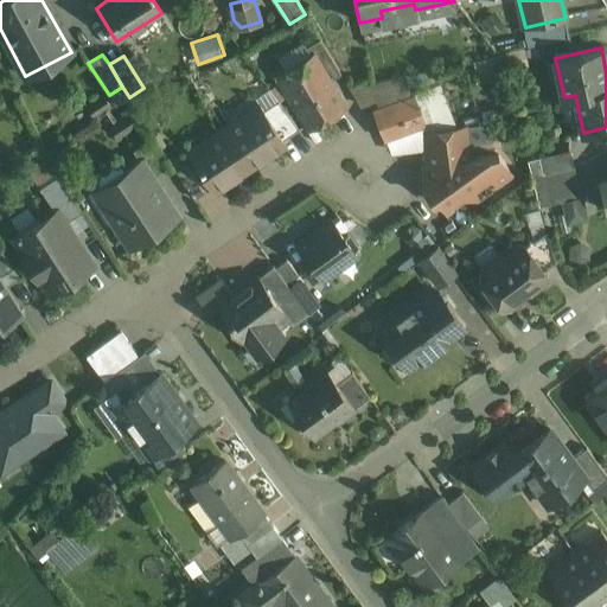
[(344,106),(313,56),(279,76),(289,94),(292,93),(299,104),(301,103),(311,120),(307,122),(308,125),(326,113),(327,115),(344,106)]
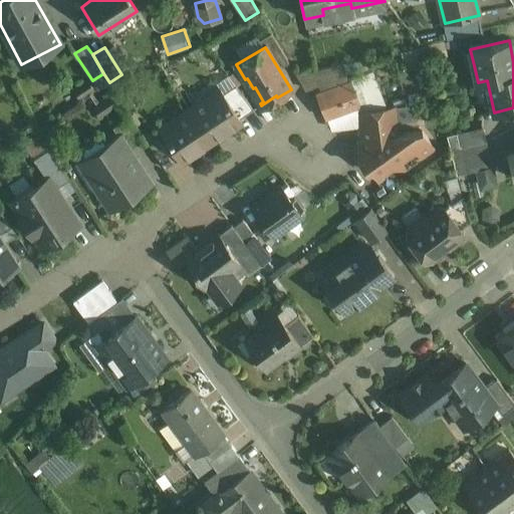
[(349,81),(317,93),(326,117),(358,105),(349,81)]
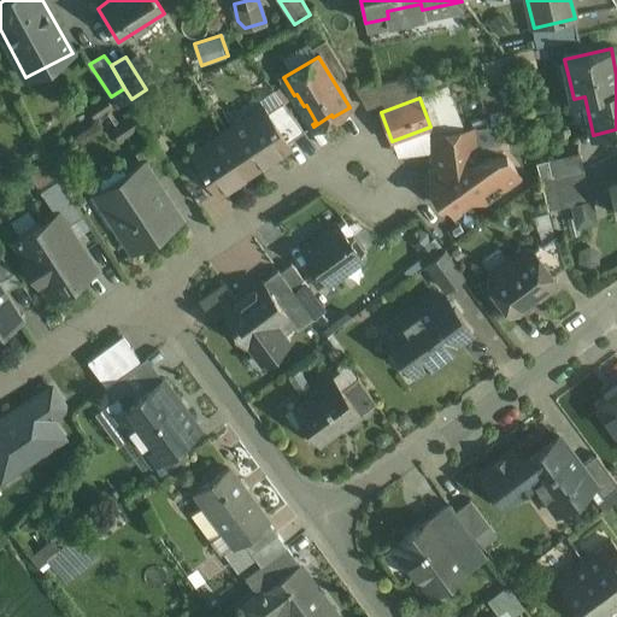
[(305,131),(282,101),(268,112),(288,142),(305,131)]
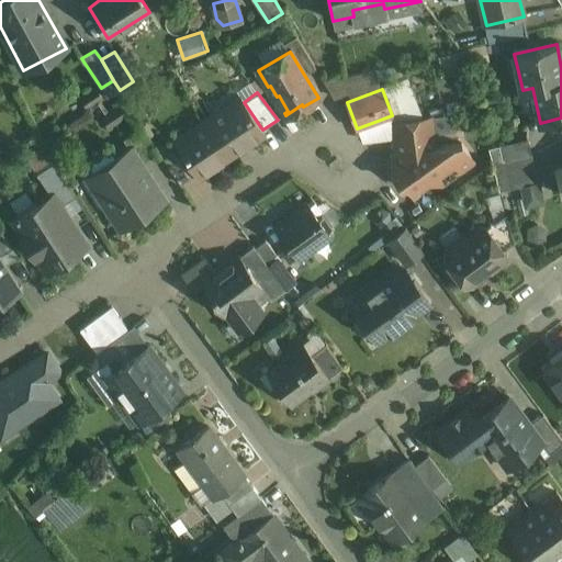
[(240,101),(223,113),(221,110),(208,119),(232,156),(233,155),(232,153),(243,145),(245,147),(265,133),(262,130),(244,102),(240,97),(238,98),(240,101)]
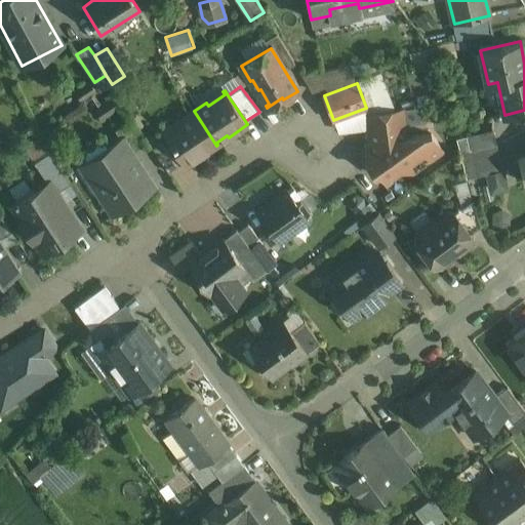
[(396,110),(373,113),(375,128),(375,129),(398,126),(396,110)]
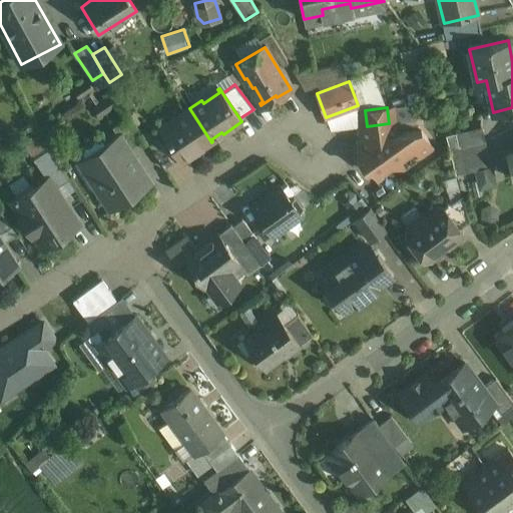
[(211,142),(189,108),(159,128),(181,161),(211,142)]
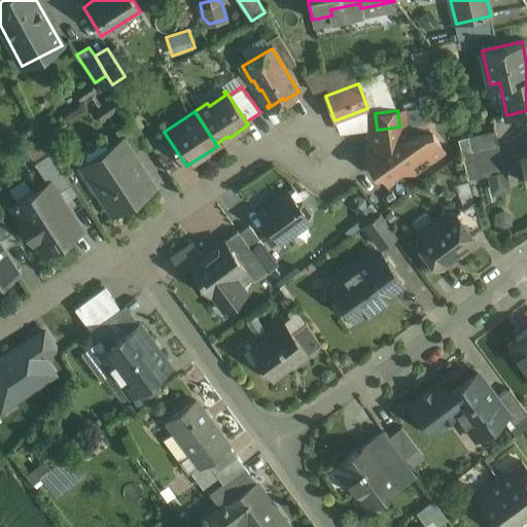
[(134,118),(115,131),(121,140),(123,139),(133,153),(149,143),(134,118)]
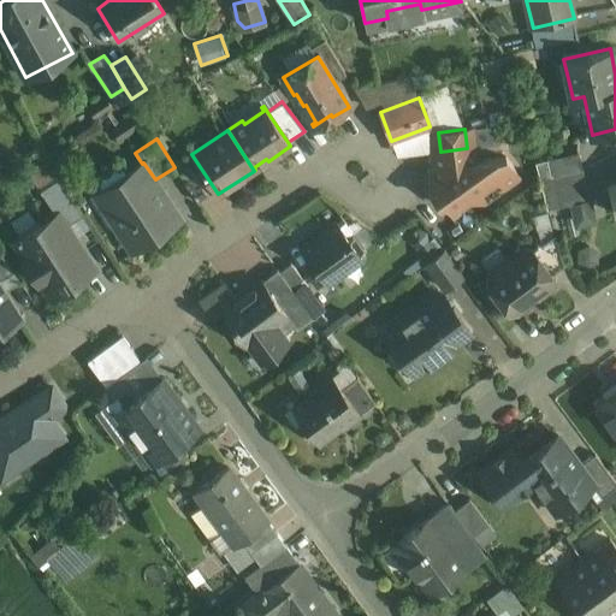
[(467,148),(440,152),(440,150),(432,152),(434,169),(478,163),(475,147),(467,148)]
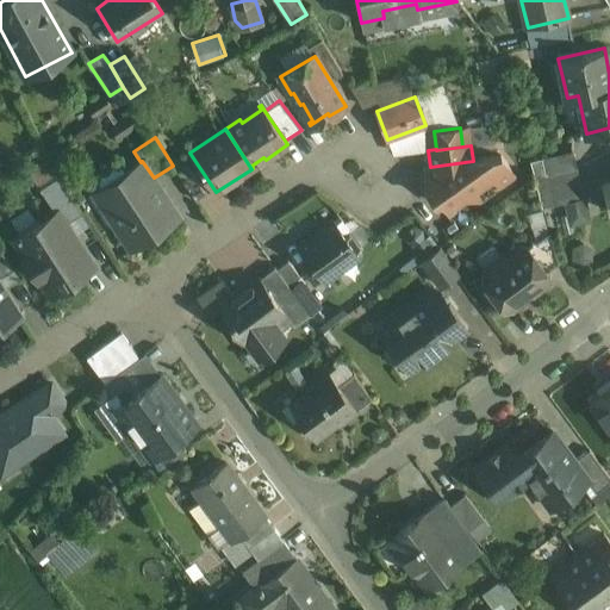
[(573,153),(530,161),(535,178),(576,168),(573,153)]
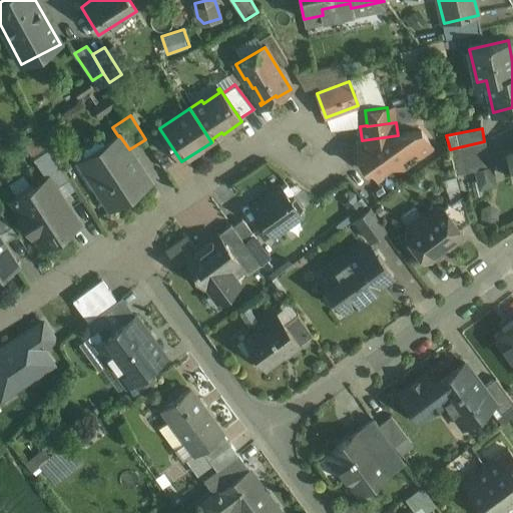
[(38,132),(25,141),(33,153),(46,145),(38,132)]
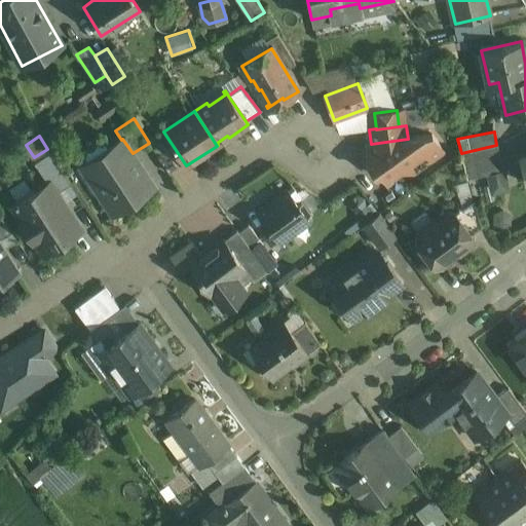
[(371,144),(367,144),(370,164),(375,173),(379,173),(397,159),(402,160),(409,170),(415,172),(443,150),(431,136),(408,139),(371,144)]
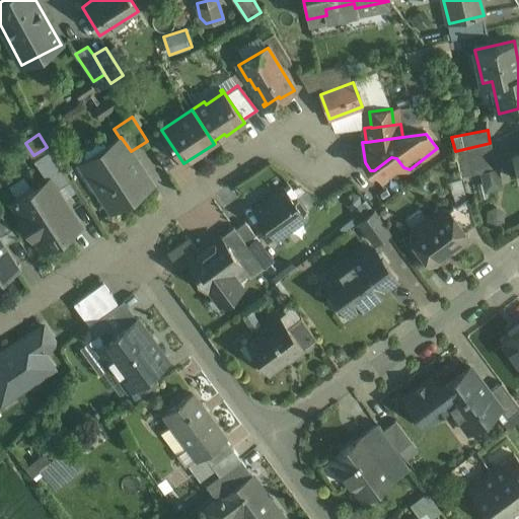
[(121,137),(120,138),(81,163),(82,165),(87,162),(103,188),(99,191),(113,211),(152,184),(131,151),(121,137)]
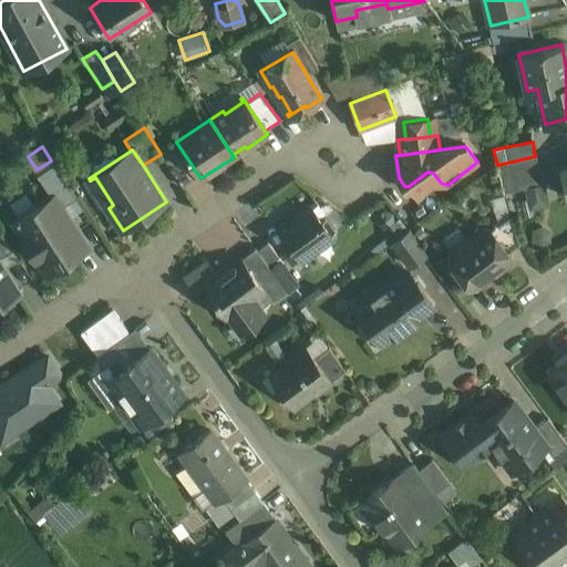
[(194,178),(177,154),(166,162),(182,186),(194,178)]
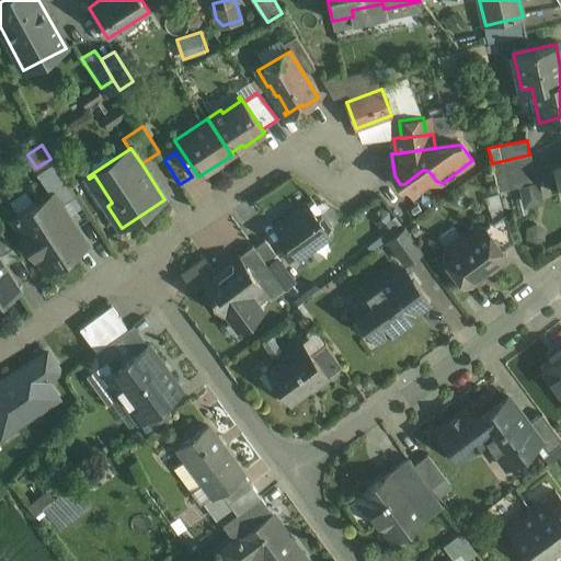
[(529,155),(492,163),(499,191),(536,182),(529,155)]
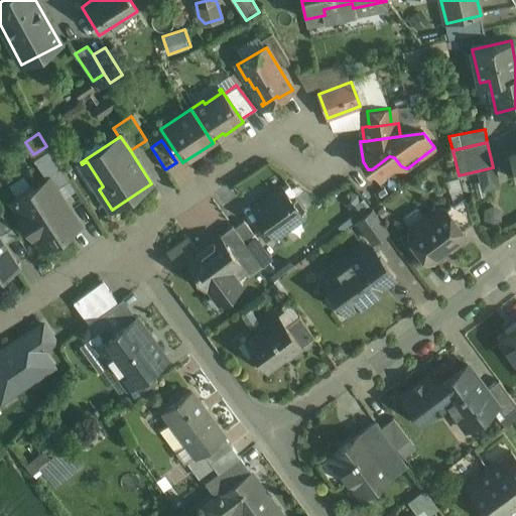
[(71,179),(50,149),(34,159),(47,179),(48,179),(55,189),(71,179)]
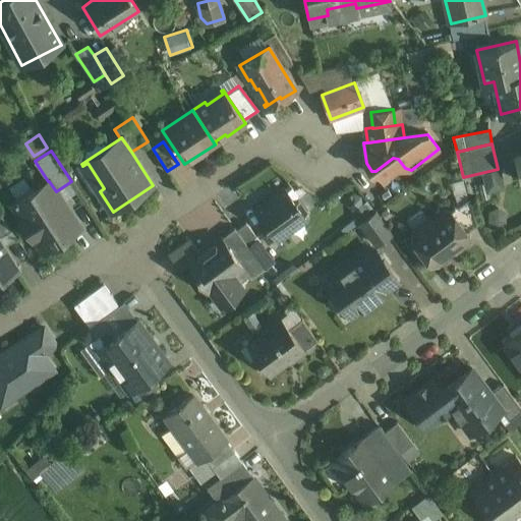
[(56,191),(49,181),(48,181),(13,205),(23,219),(20,221),(32,237),(34,236),(44,250),(79,227),(59,195),(56,191)]
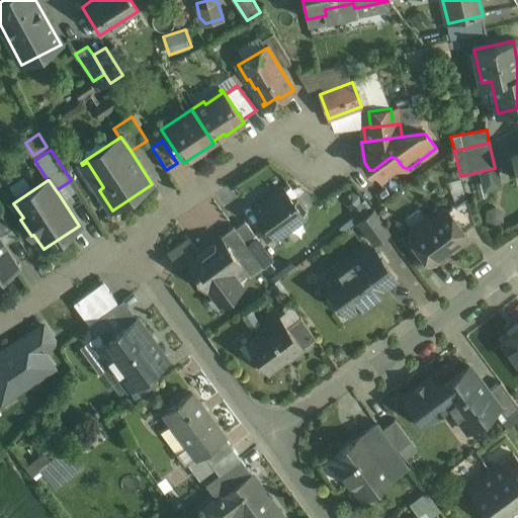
[(283,187),(254,209),(275,239),(306,218),(283,187)]
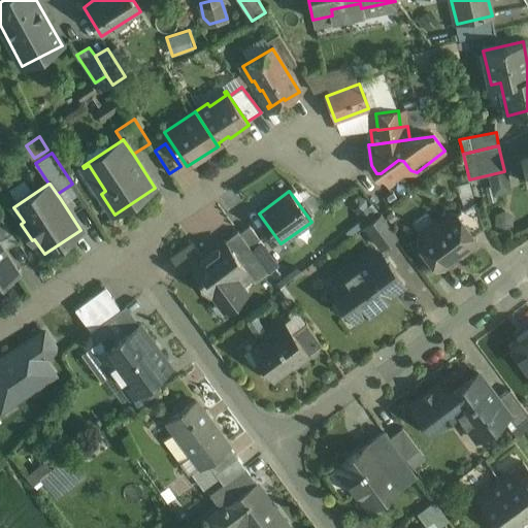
[(475,202),(457,216),(472,235),(483,228),(475,202)]
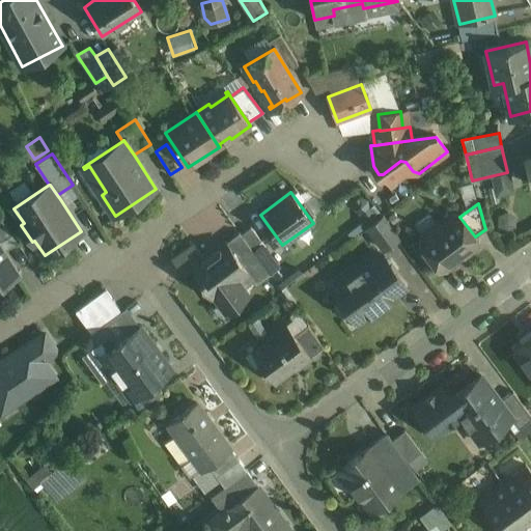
[(459,216),(451,215),(421,236),(420,245),(425,252),(429,252),(434,258),(434,262),(438,269),(447,270),(451,267),(452,258),(456,255),(465,256),(476,248),(477,240),(475,236),(459,217),(459,216)]
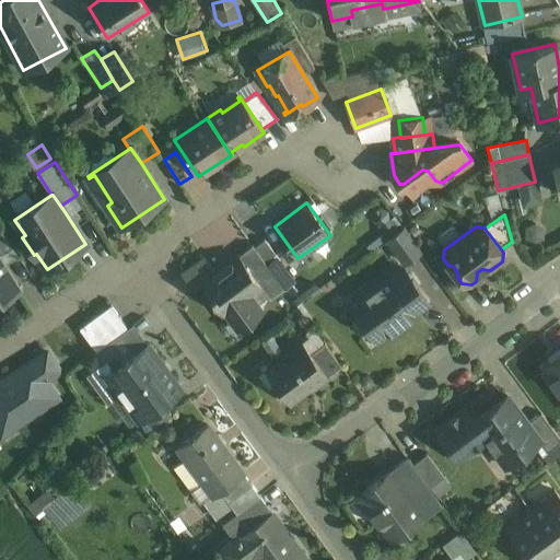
[(0,228),(0,256),(13,248),(0,228)]
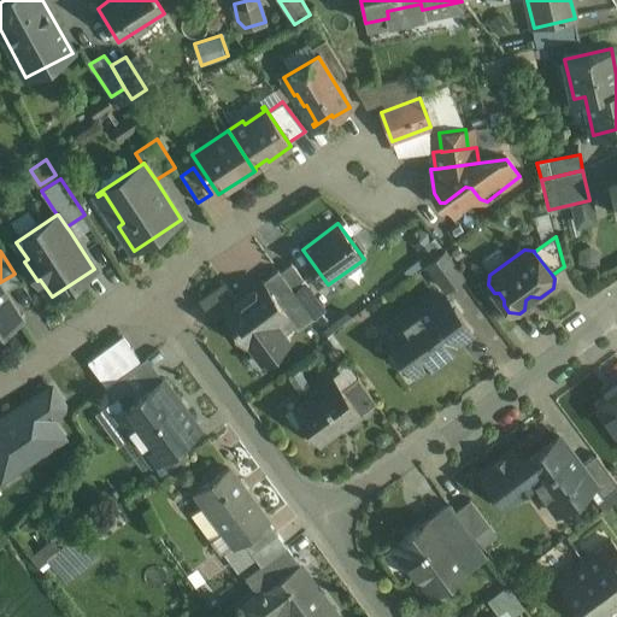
[(445,251),(425,264),(445,289),(463,276),(445,251)]
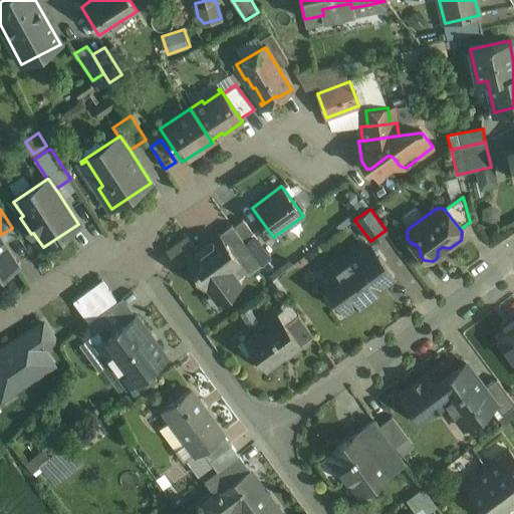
[(247,246),(232,225),(219,234),(235,255),(247,246)]
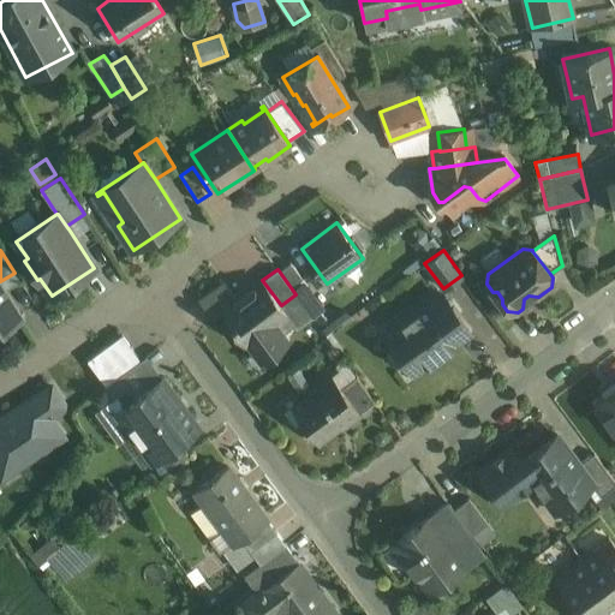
[(281,305),(262,280),(260,281),(261,282),(237,299),(221,310),(222,311),(246,345),(248,344),(244,339),(260,327),(263,330),(285,315),(286,315),(287,315),(287,314),(281,305)]
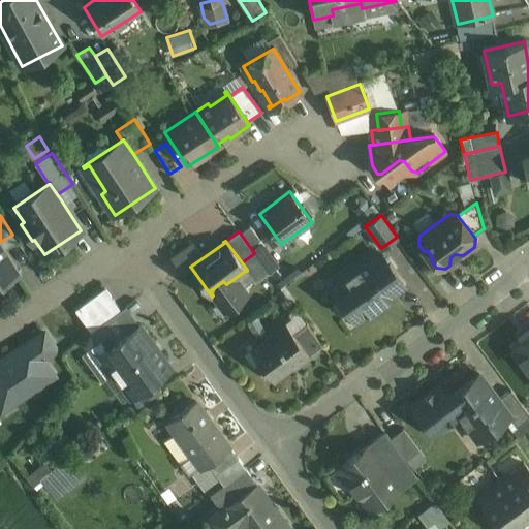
[(194,244),(174,258),(184,273),(191,268),(190,267),(204,257),(194,244)]
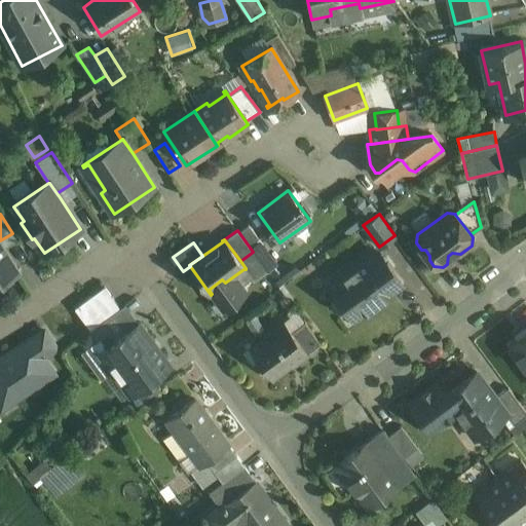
[(0,245),(0,276),(13,268),(15,271),(16,270),(13,266),(1,247),(0,245)]
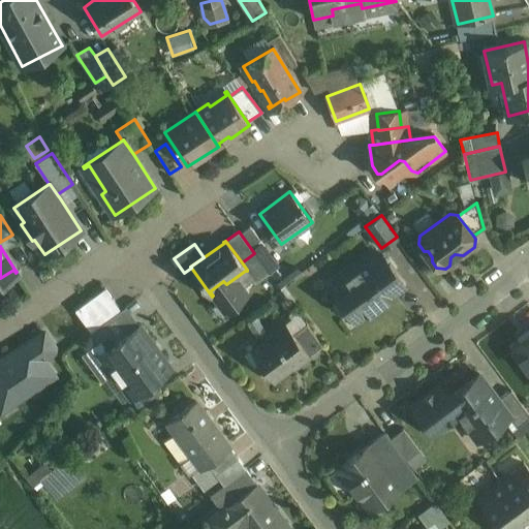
[(269,273),(254,253),(242,262),(247,270),(247,271),(251,278),(255,283),(269,273)]
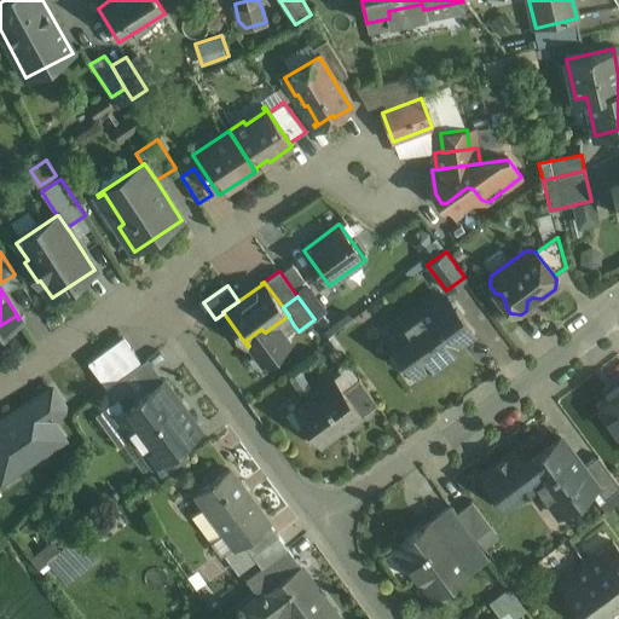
[(444,296),(422,312),(389,336),(418,375),(473,335),(444,296)]
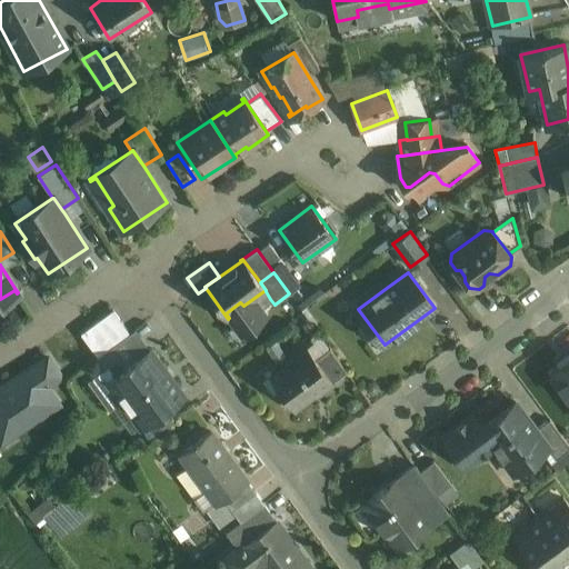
[(263,291),(243,306),(240,302),(226,313),(229,318),(228,319),(239,335),(268,313),(262,306),(266,302),(270,299),(266,291),(265,291),(263,291)]
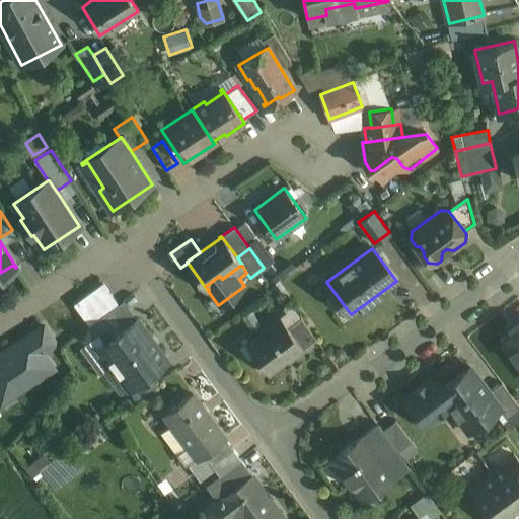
[(103,283),(74,304),(89,325),(119,304),(103,283)]
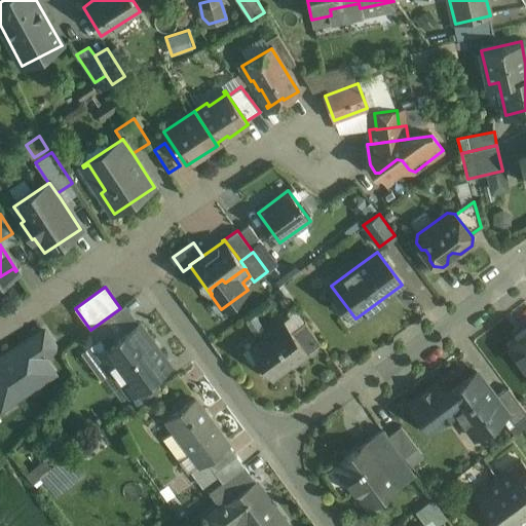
[(248,311),(252,329),(275,322),(271,305),(248,311)]
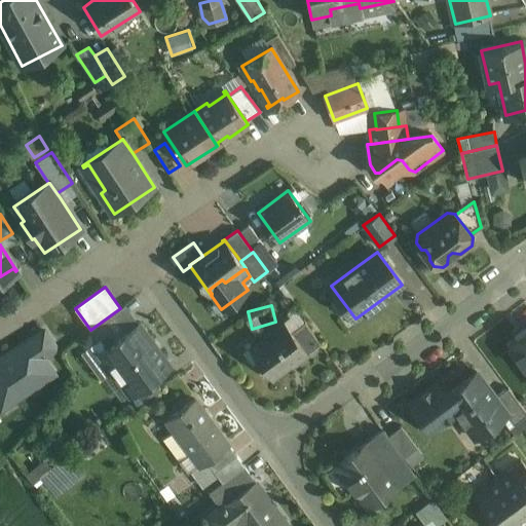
[(317,353),(295,322),(257,349),(279,380),(317,353)]
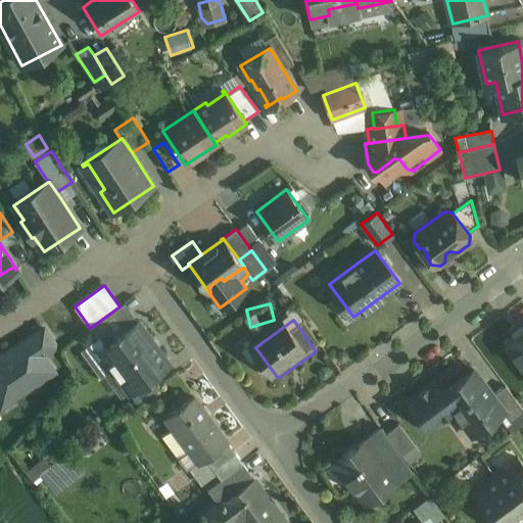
[(139,322),(99,350),(112,368),(114,366),(132,389),(129,390),(130,391),(133,389),(151,376),(169,363),(169,362),(168,362),(151,339),(139,322)]
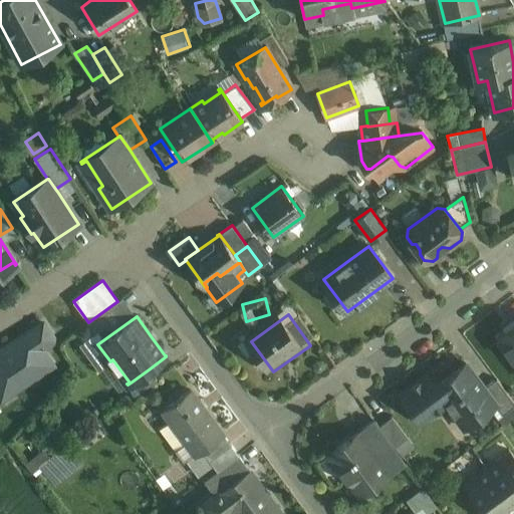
[(43,323),(17,340),(0,351),(0,397),(1,399),(53,364),(42,348),(49,344),(51,334),(43,323)]
